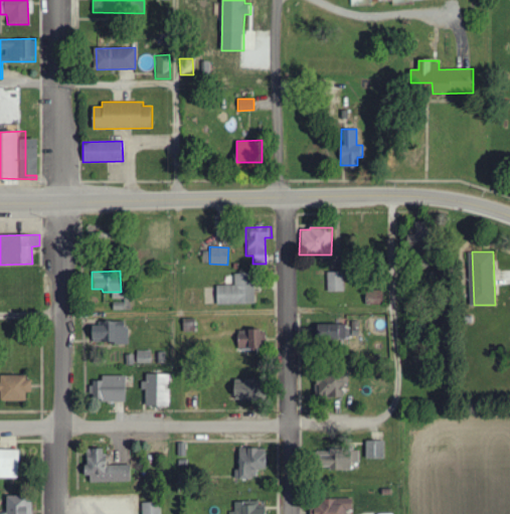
[(325,291),(342,292),(342,272),(325,272),(325,291)]
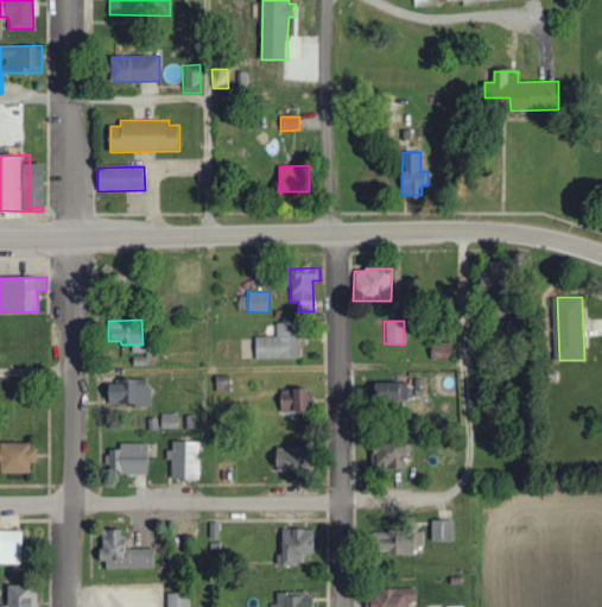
[(255,360),(301,358),(298,322),(274,323),(274,336),(254,336),(255,360)]
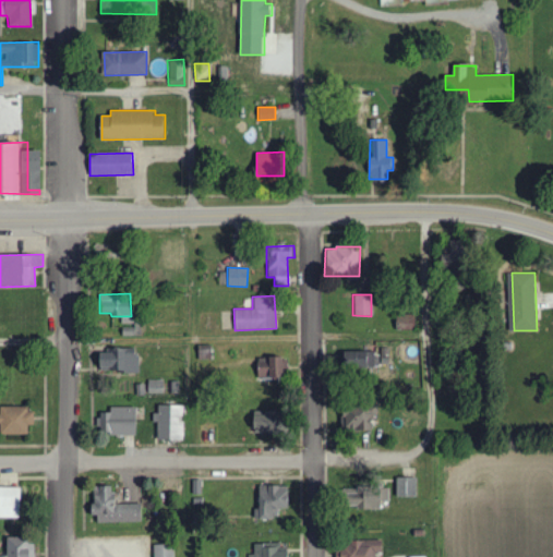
[(137,371),(137,350),(97,351),(97,372),(137,371)]
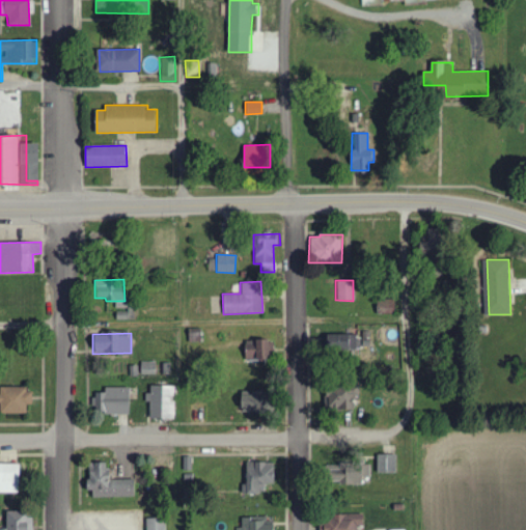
[(272,358),(272,339),(243,340),(244,359),(272,358)]
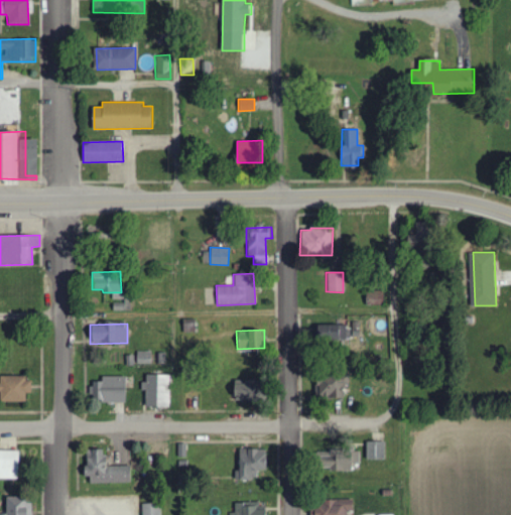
[(135,364),(150,364),(149,352),(135,352),(135,364)]
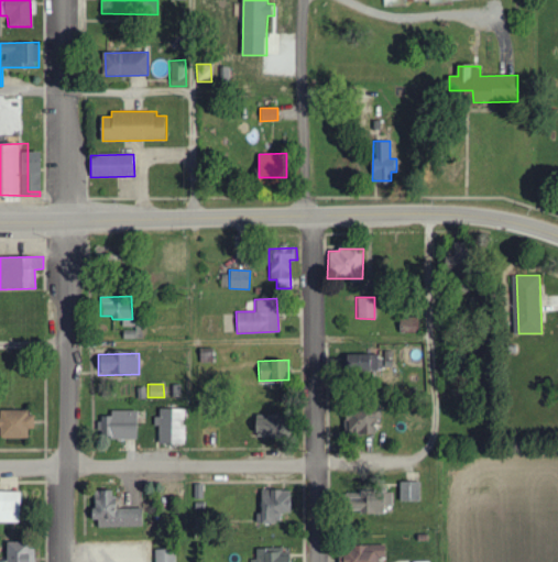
[(184,443),(183,408),(155,409),(155,426),(157,426),(159,444),(184,443)]
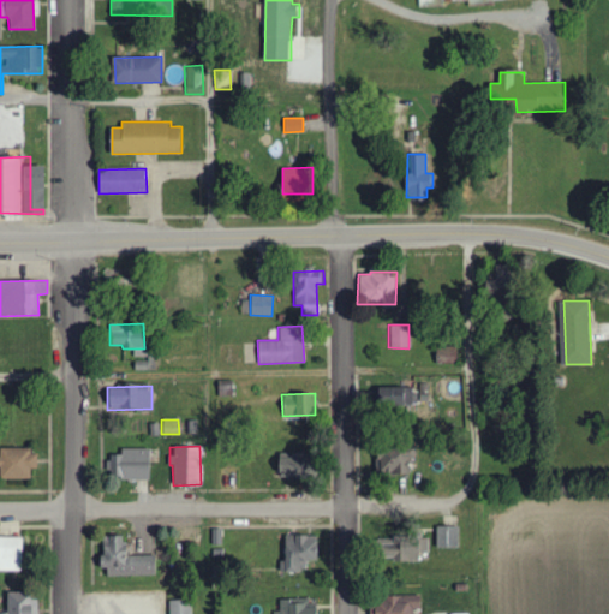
[(411,475),(412,448),(376,447),(375,474),(411,475)]
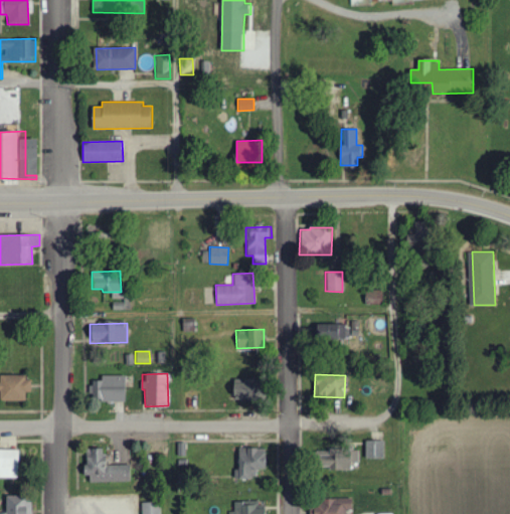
[(27,400),(27,392),(32,392),(32,375),(0,375),(0,391),(1,391),(1,400),(27,400)]
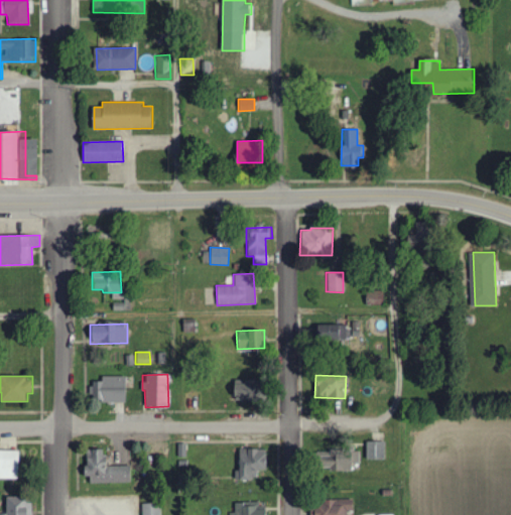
[(126,376),(103,376),(102,382),(91,382),(90,402),(126,403),(126,376)]
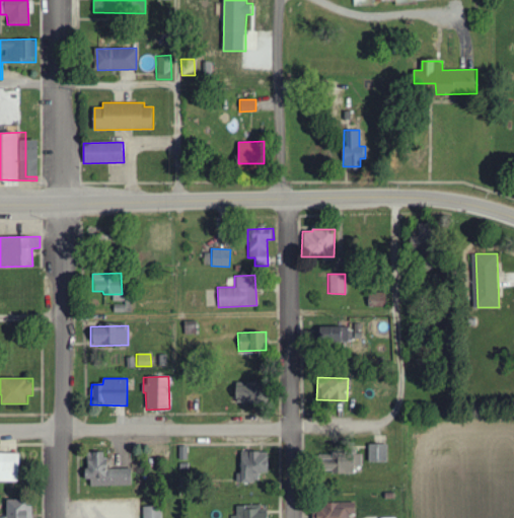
[(234,402),(272,401),(271,381),(233,382),(234,402)]
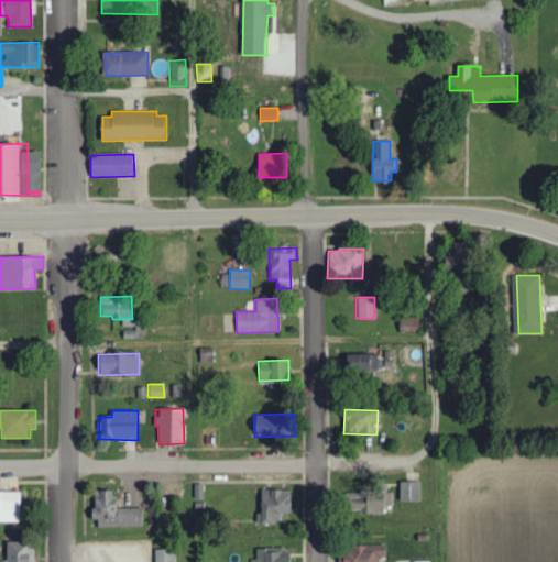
[(398,500),(420,502),(420,482),(400,482),(398,500)]
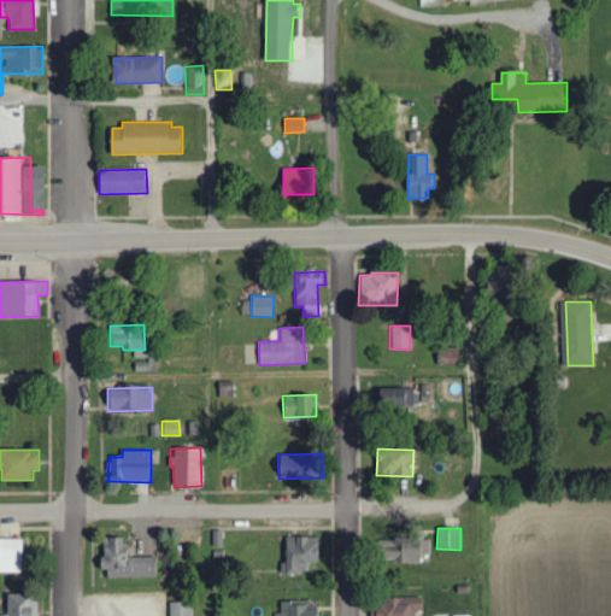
[(105,579),(157,576),(156,557),(130,557),(129,537),(103,538),(105,579)]
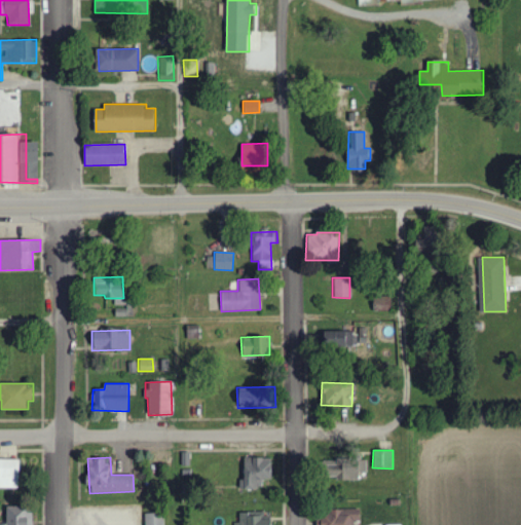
[(236,488),(262,489),(263,479),(272,479),(273,458),(243,457),(242,480),(237,480),(236,488)]
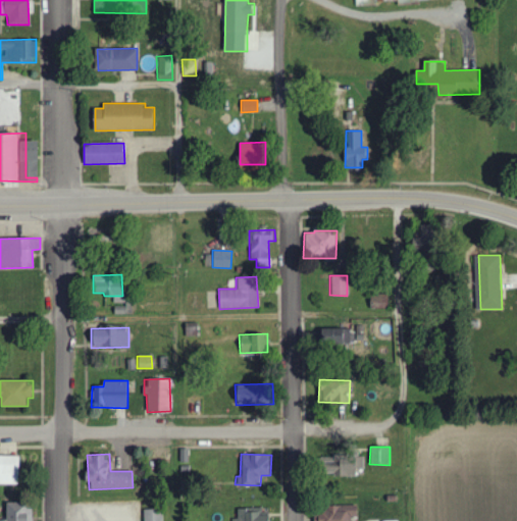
[(360,455),(335,456),(337,476),(361,475),(360,455)]
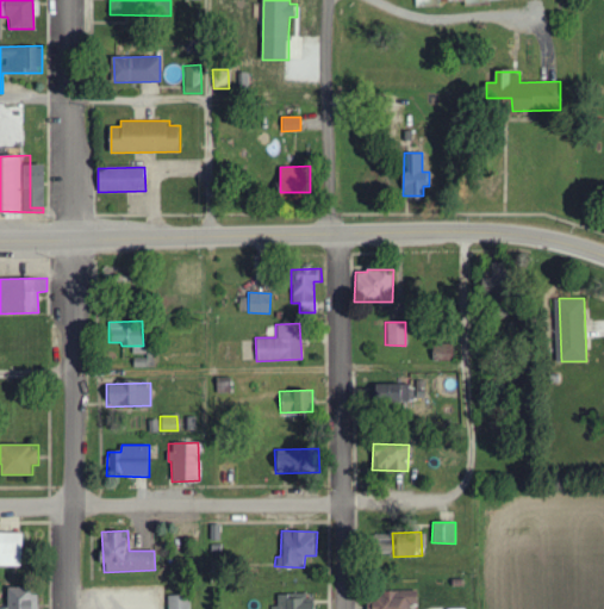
[(0,566),(23,566),(23,533),(0,533),(0,566)]
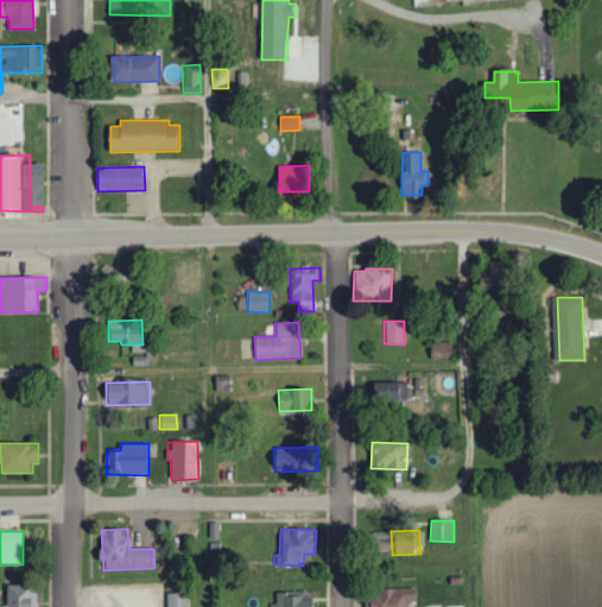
[(8,586),(8,606),(0,606),(37,606),(38,585),(8,586)]
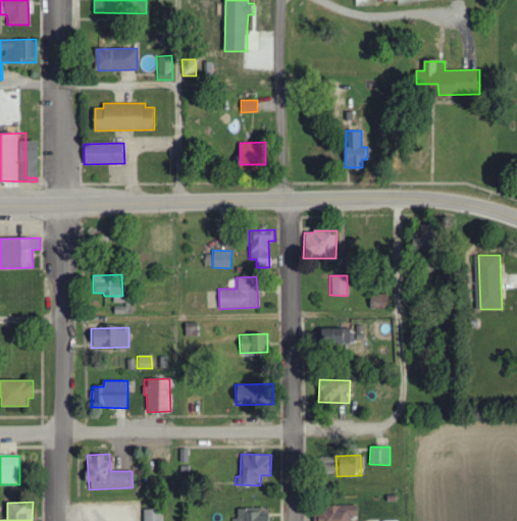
[(313,508),(313,520),(350,520),(350,517),(358,517),(357,506),(313,508)]
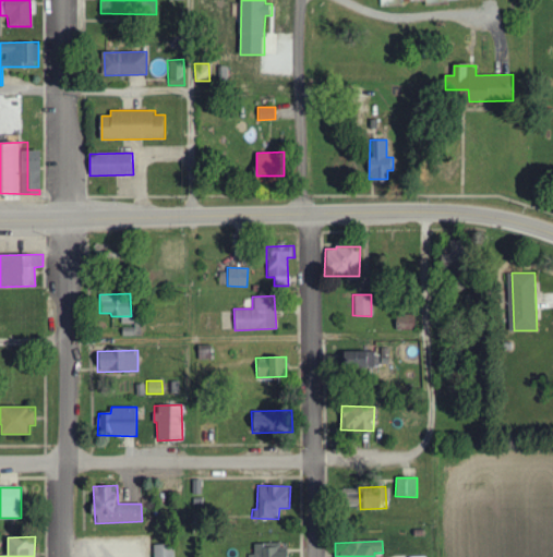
[(290,556),(290,548),(280,549),(279,542),(251,545),(252,554),(245,555),(245,556),(290,556)]
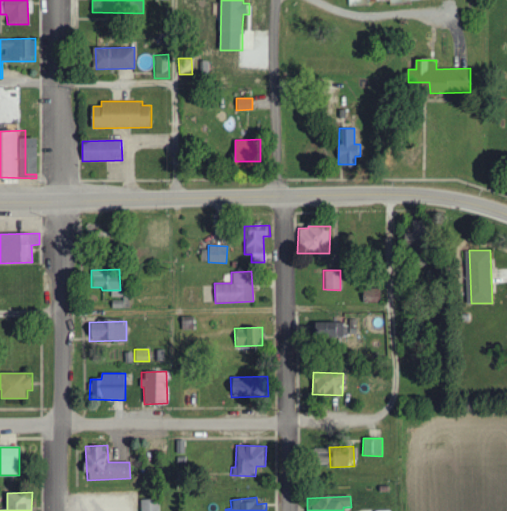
[(138,499),(138,510),(158,510),(158,499),(138,499)]
